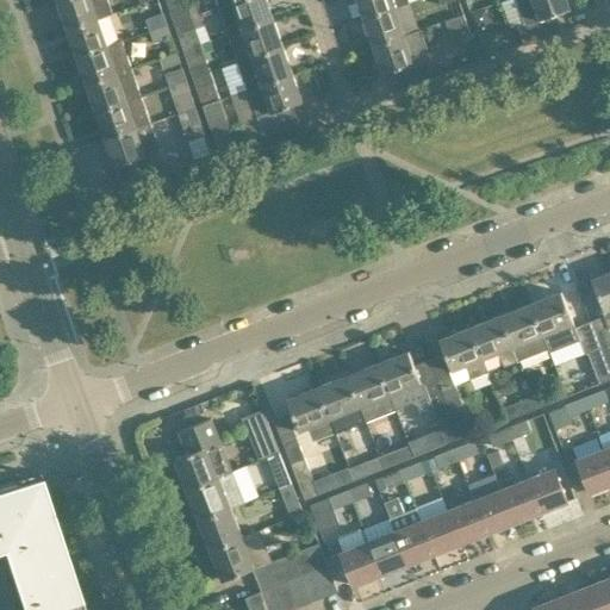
[(110,0),(63,0),(58,2),(68,30),(99,19),(114,13),(110,0)]
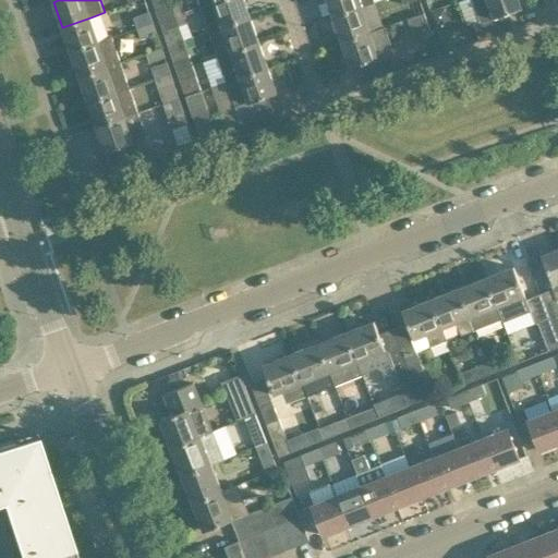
[(251,17),(243,0),(220,0),(201,7),(209,33),(251,17)]
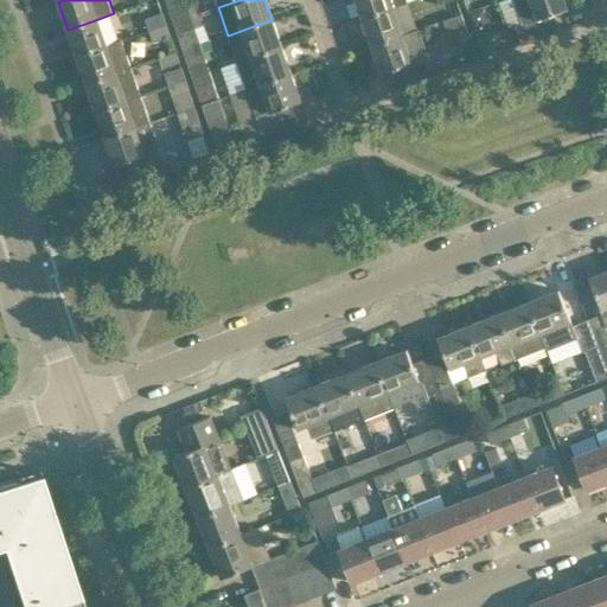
[(408,2),(407,0),(356,0),(363,18),(394,7),(408,2)]
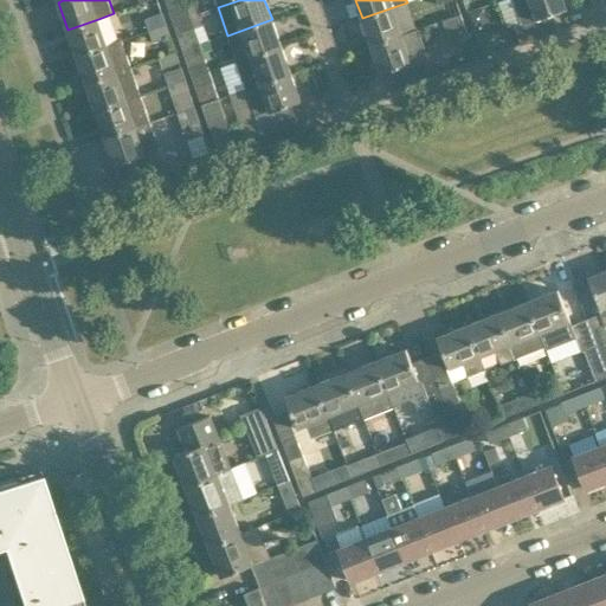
[(567,8),(563,0),(513,0),(521,23),(515,25),(522,44),(560,31),(554,13),(567,8)]
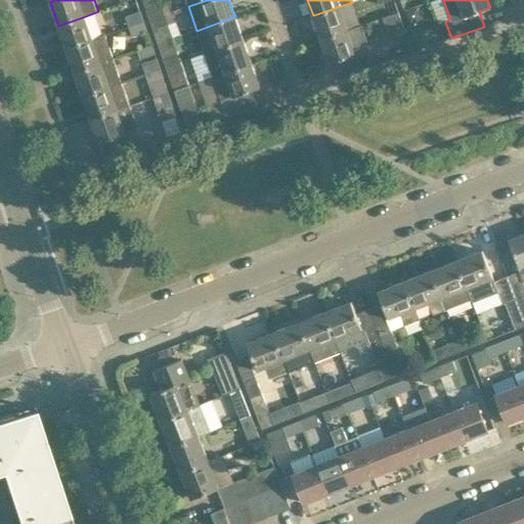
[(171,12),(168,2),(146,9),(150,19),(171,12)]
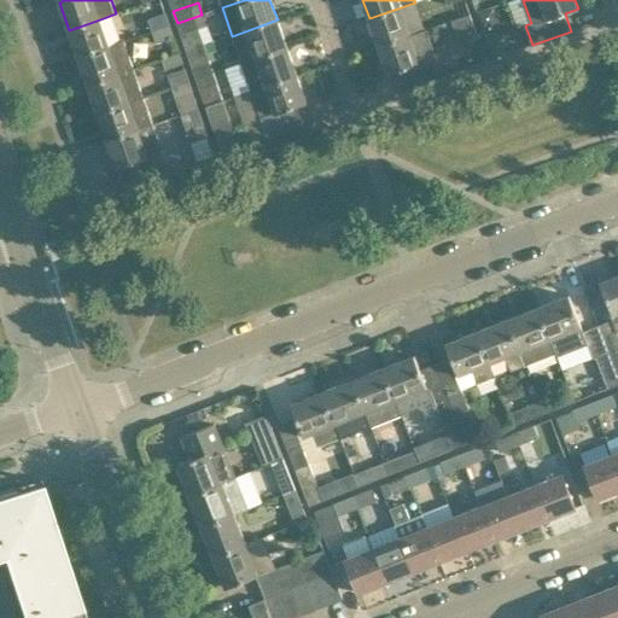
[(410,35),(401,7),(369,18),(379,47),(410,35)]
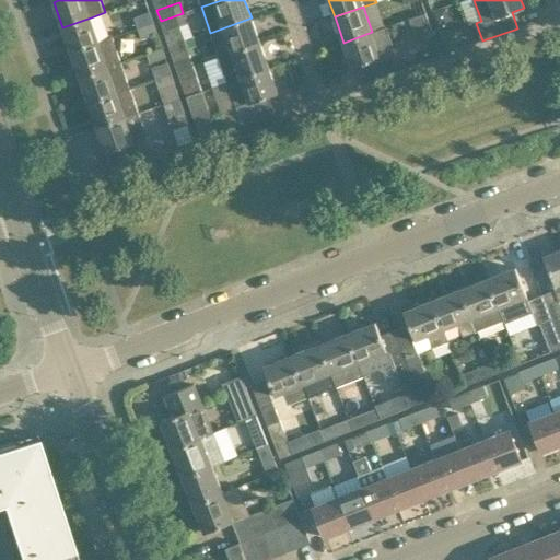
[(150,12),(135,18),(139,28),(154,23),(150,12)]
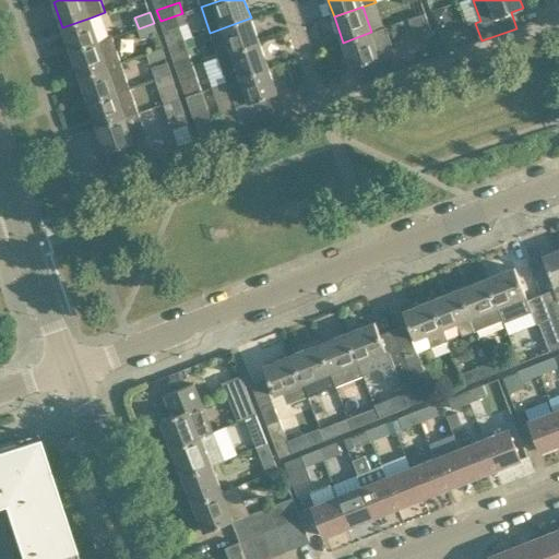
[(424,12),(407,18),(413,34),(429,28),(424,12)]
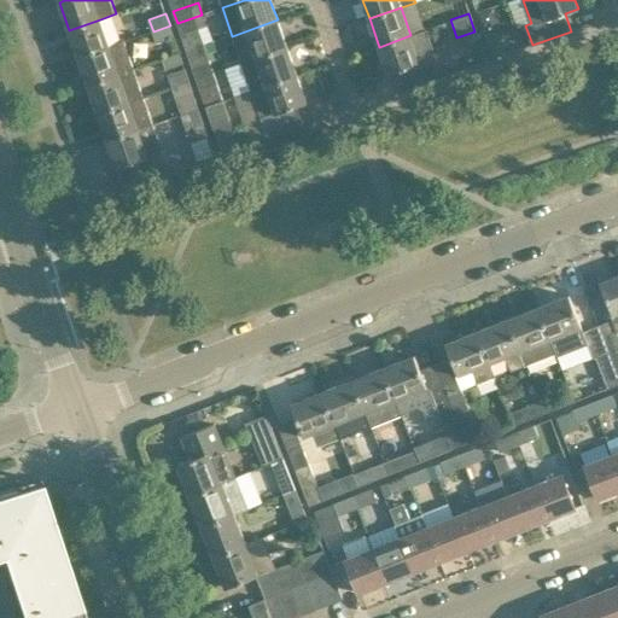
[(205,24),(202,15),(178,23),(181,33),(205,24)]
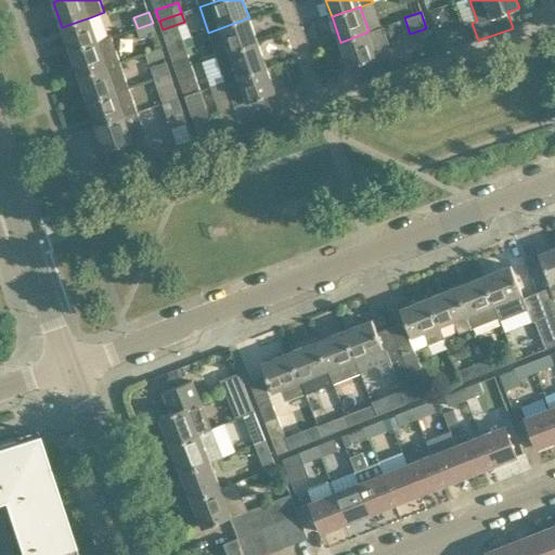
[(99,42),(90,17),(62,27),(71,51),(99,42)]
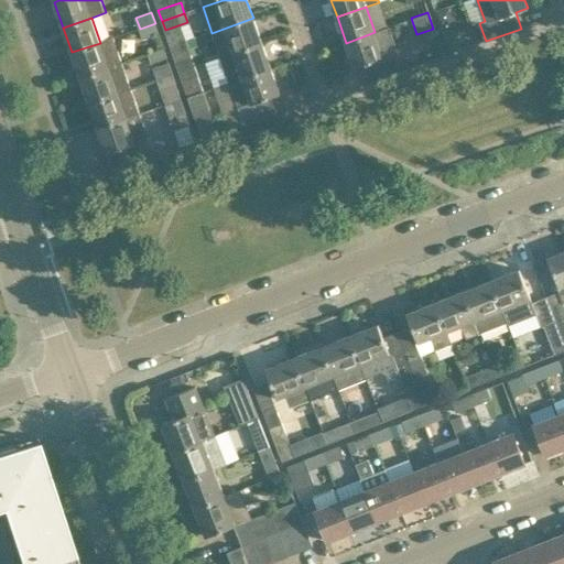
[(262,43),(253,18),(212,33),(220,57),(262,43)]
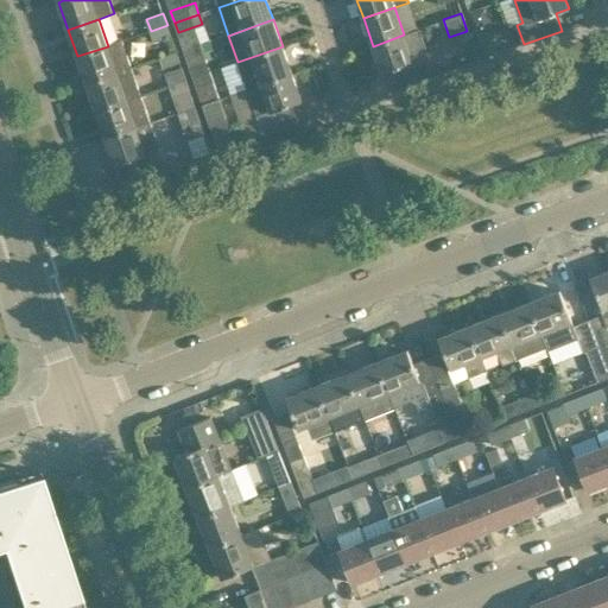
[(171,37),(168,25),(151,31),(154,43),(171,37)]
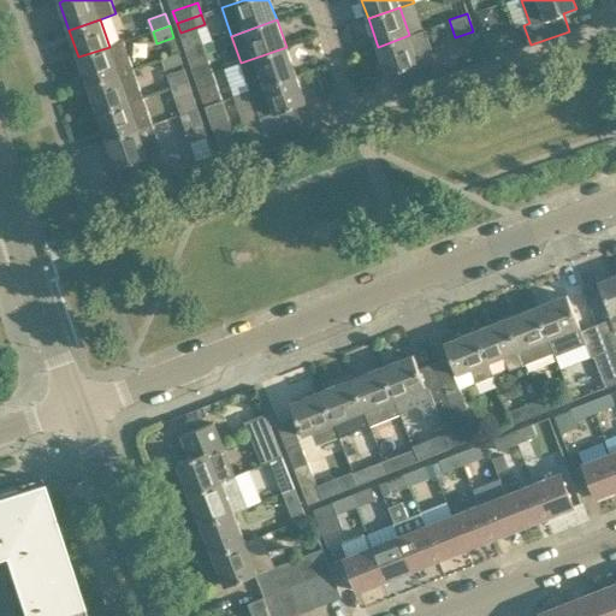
[(425,30),(409,35),(378,47),(388,75),(397,71),(403,89),(432,80),(426,61),(434,58),(425,30)]
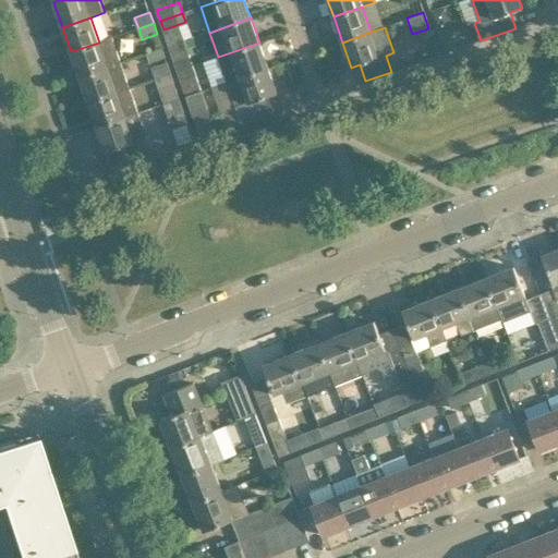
[(99,43),(71,51),(80,77),(122,62),(113,37),(99,43)]
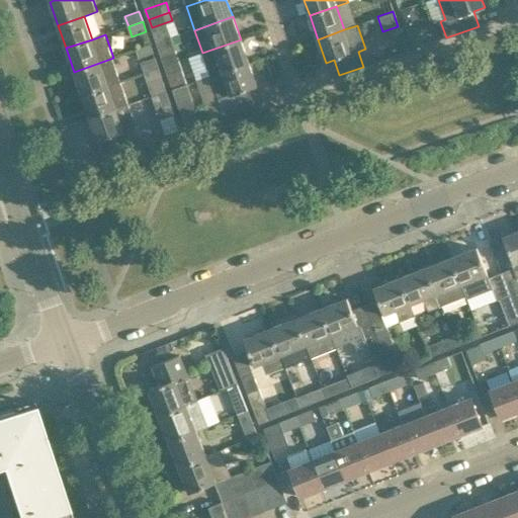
[(241,39),(202,53),(210,77),(249,63),(241,39)]
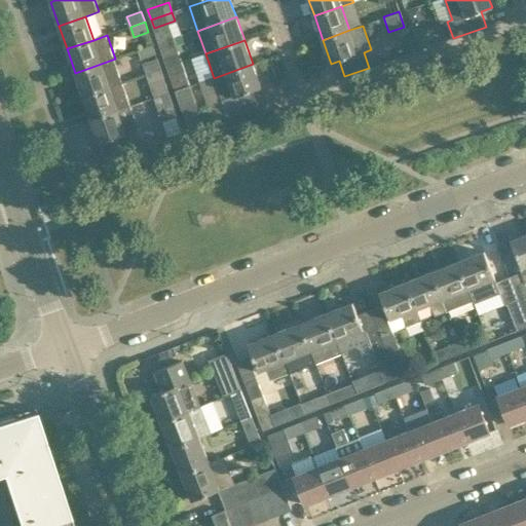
[(152,45),(138,50),(141,60),(155,54),(152,45)]
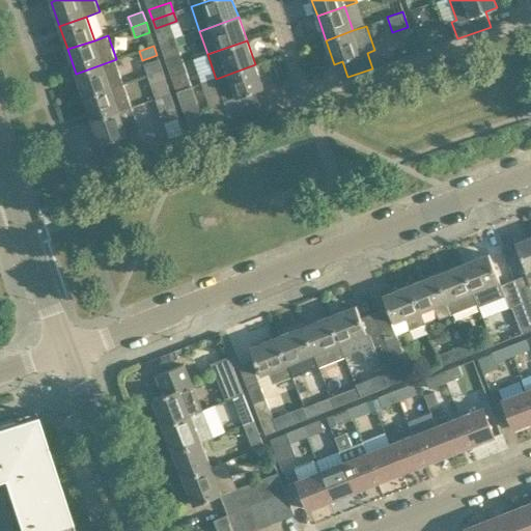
[(165,58),(169,67),(184,62),(180,53),(165,58)]
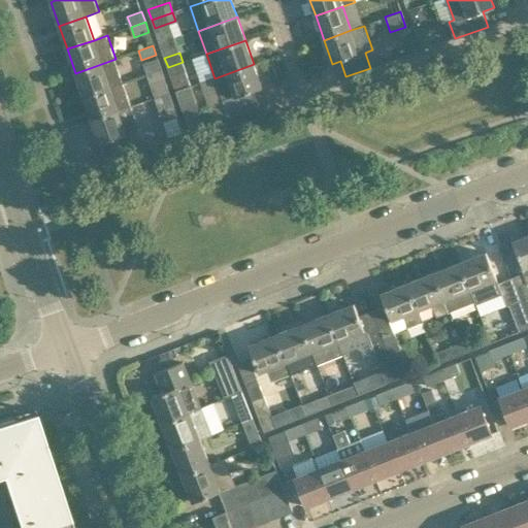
[(123,83),(116,59),(75,73),(84,97),(123,83)]
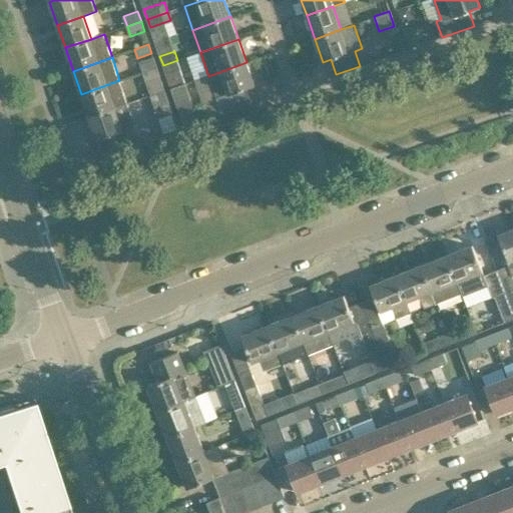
[(153,58),(139,63),(143,72),(157,67),(153,58)]
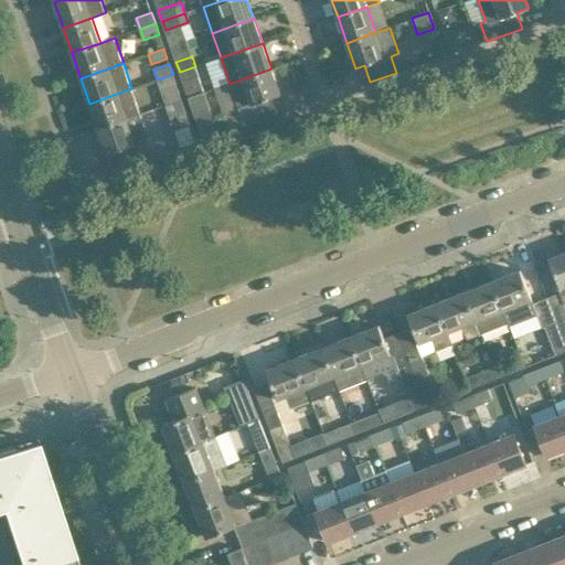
[(204,93),(199,77),(195,66),(180,72),(183,83),(188,98),(204,93)]
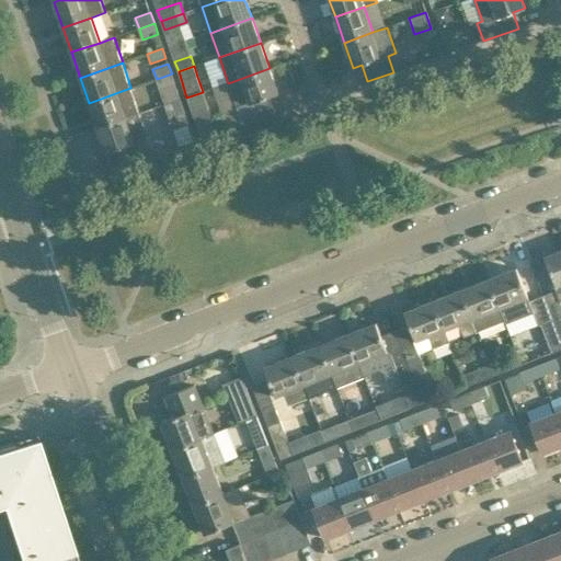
[(278,93),(270,68),(228,83),(236,104),(242,125),(275,114),(270,96),(278,93)]
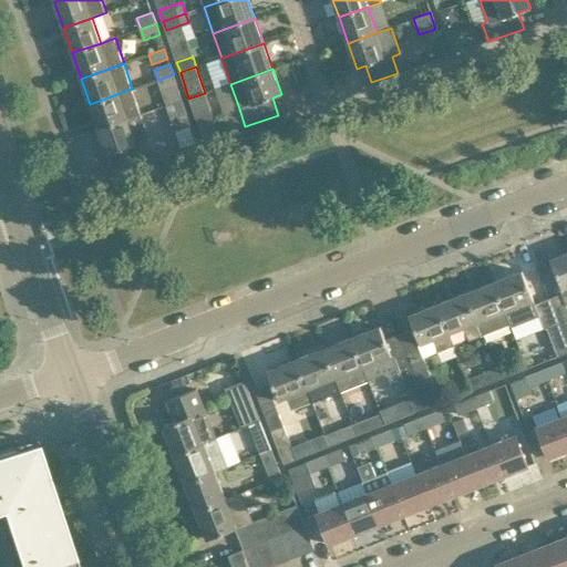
[(177,85),(174,74),(158,80),(162,91),(177,85)]
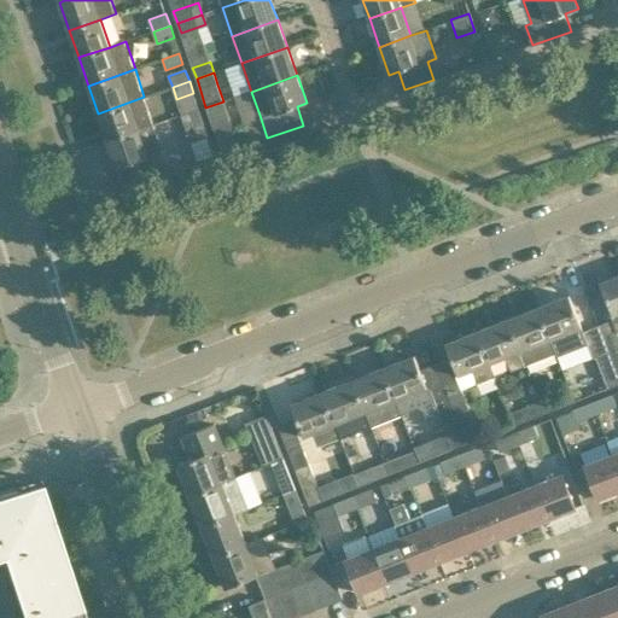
[(153,126),(144,97),(98,114),(109,141),(153,126)]
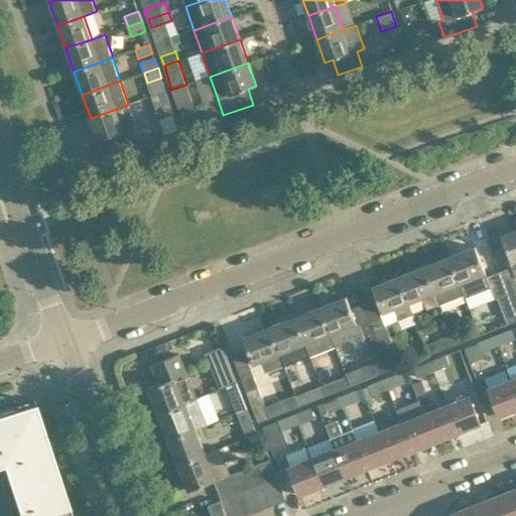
[(194,107),(190,97),(186,85),(171,90),(175,102),(178,112),(192,107),(194,107)]
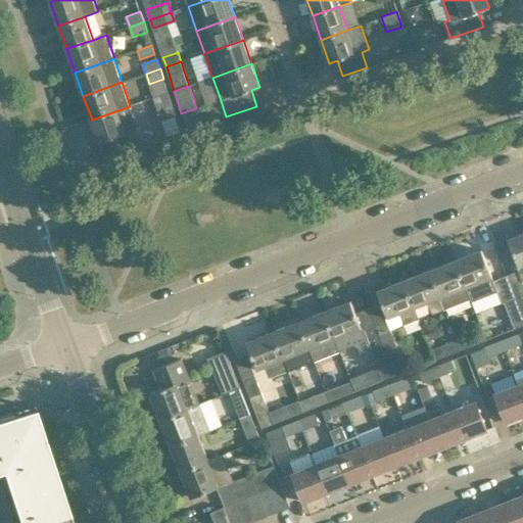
[(173,105),(158,110),(161,120),(176,115),(173,105)]
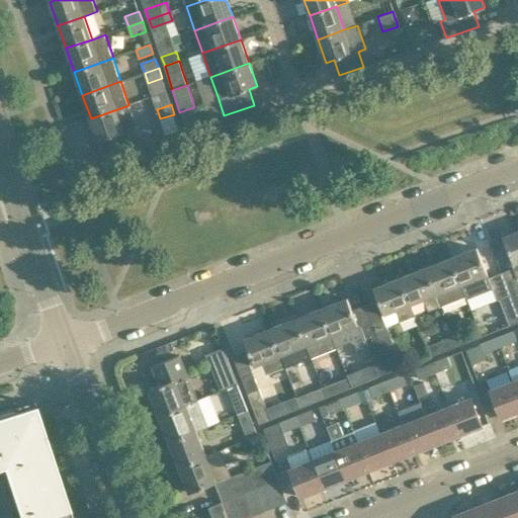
[(136,128),(130,109),(128,105),(91,118),(98,141),(123,134),(123,133),(136,128)]
